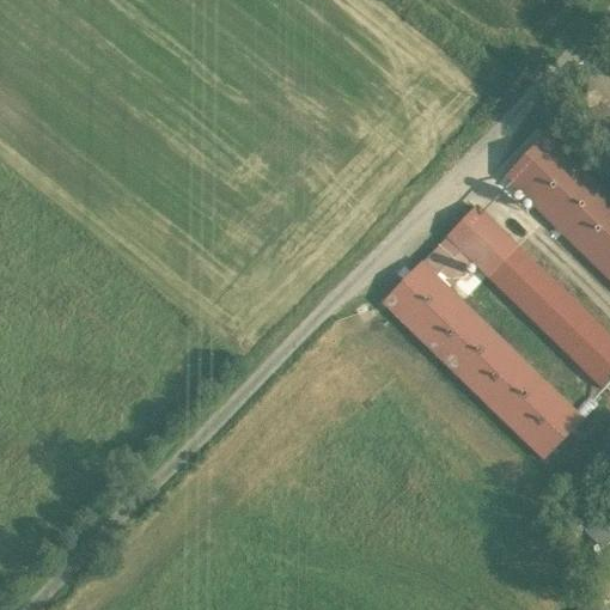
[(609,200),(543,135),(502,176),(609,280),(609,200)]
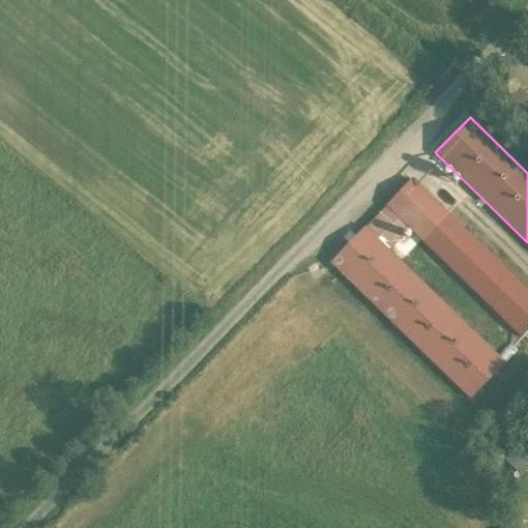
[(527,335),(527,294),(409,179),(385,204),(386,204),(398,216),(525,340),(527,335)]
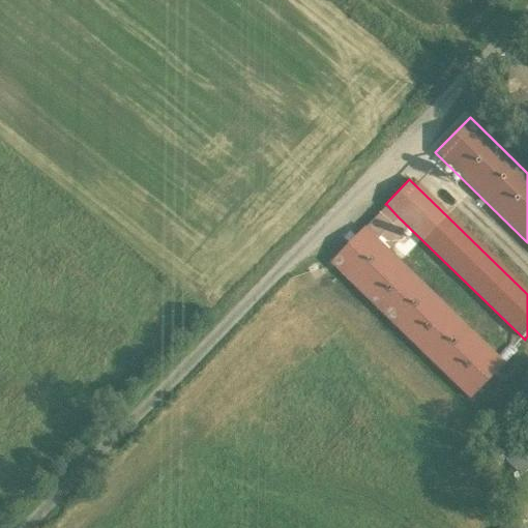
[(386,204),(363,228),(375,239),(375,240),(398,216),(386,204)]
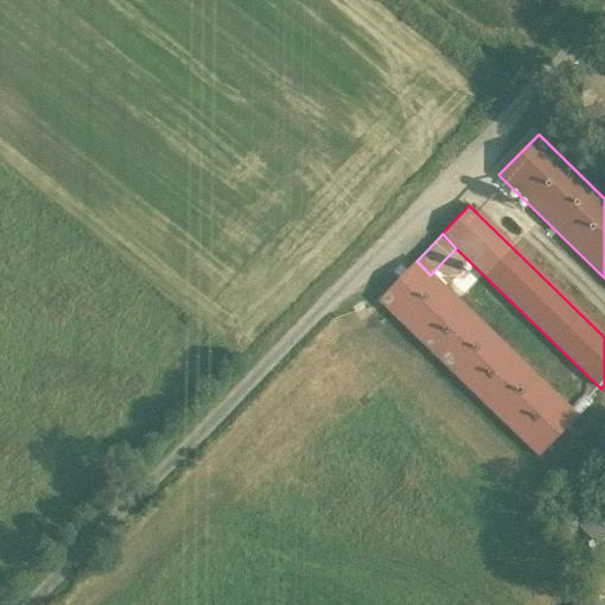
[(430,275),(430,274),(416,261),(415,260),(377,299),(537,456),(575,416),(430,275)]
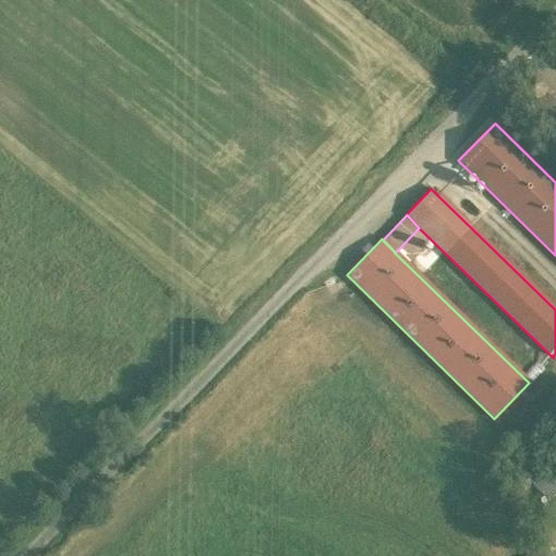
[(542,495),(555,488),(555,476),(555,474),(536,483),(542,495)]
